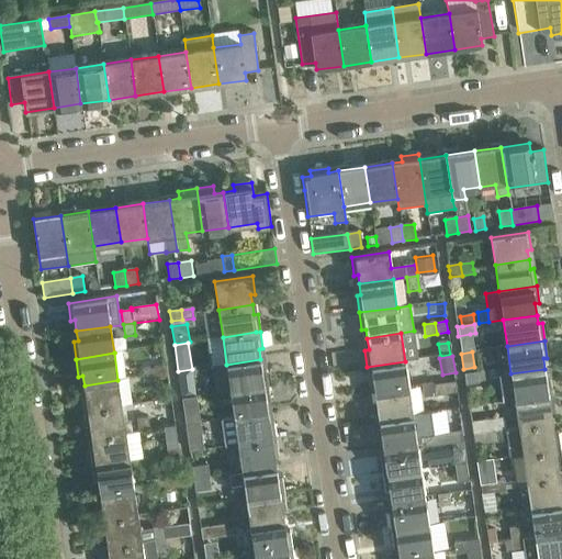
[(226,365),(212,367),(215,393),(231,391),(268,386),(266,368),(261,369),(260,359),(226,365)]
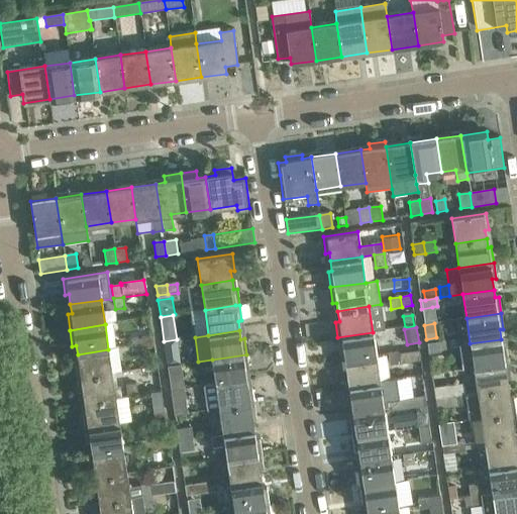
[(373,332),(337,337),(340,353),(343,353),(345,362),(376,357),(373,332)]
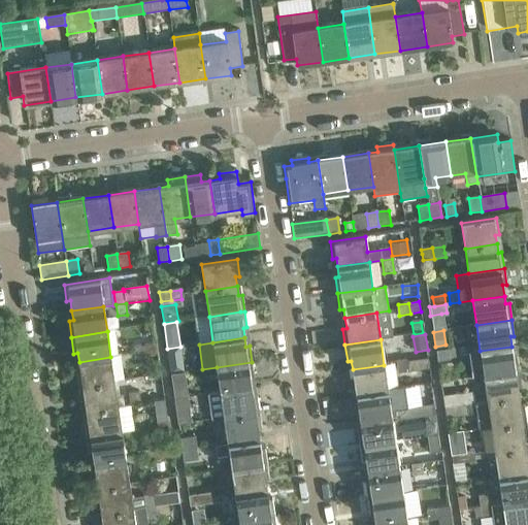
[(156,345),(145,347),(146,357),(158,356),(156,345)]
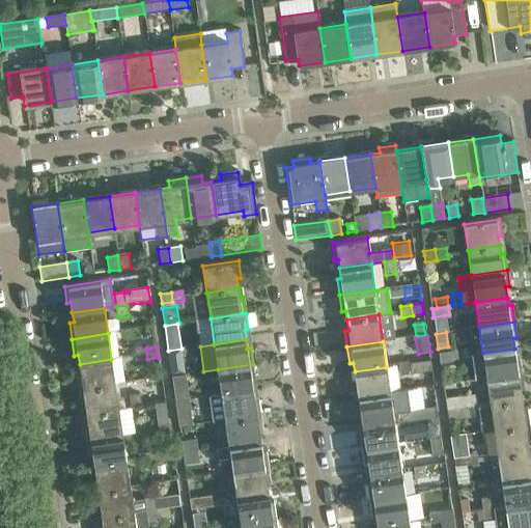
[(136,361),(147,359),(146,349),(134,351),(136,361)]
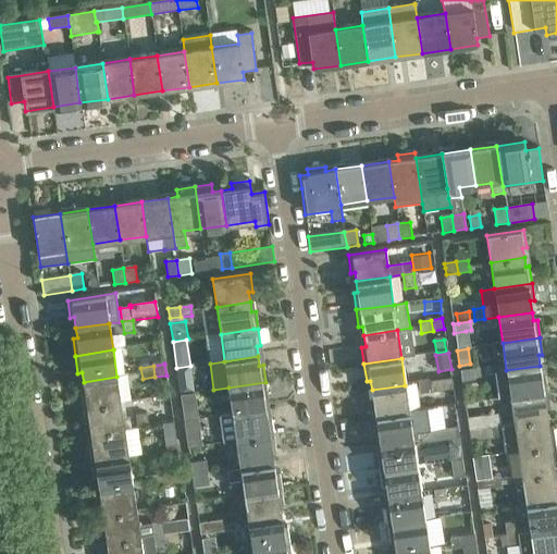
[(194,392),(190,366),(176,368),(181,394),(194,392)]
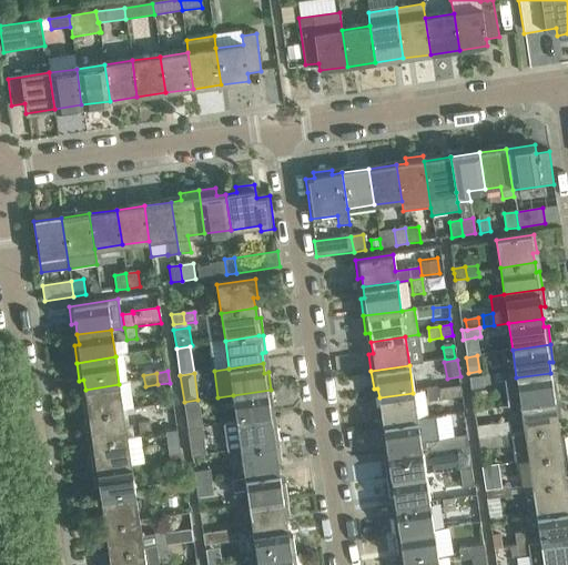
[(516,377),(506,379),(509,406),(520,405),(558,400),(556,382),(551,383),(550,373),(516,377)]
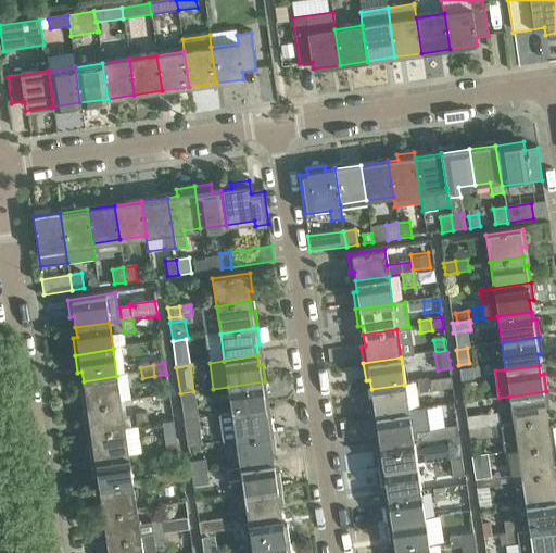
[(471,379),(482,378),(481,367),(470,369),(471,379)]
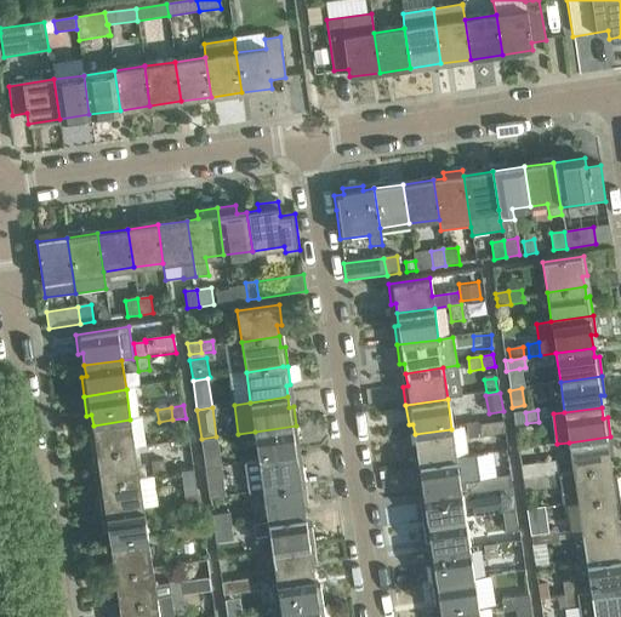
[(525,412),(513,413),(514,426),(527,423),(525,412)]
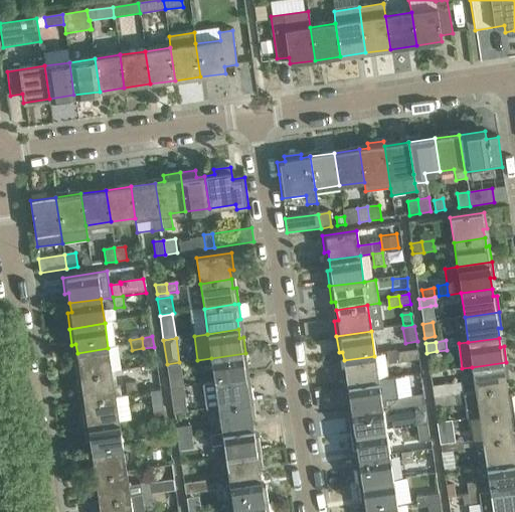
[(112,373),(108,348),(77,353),(78,362),(74,362),(76,378),(112,373)]
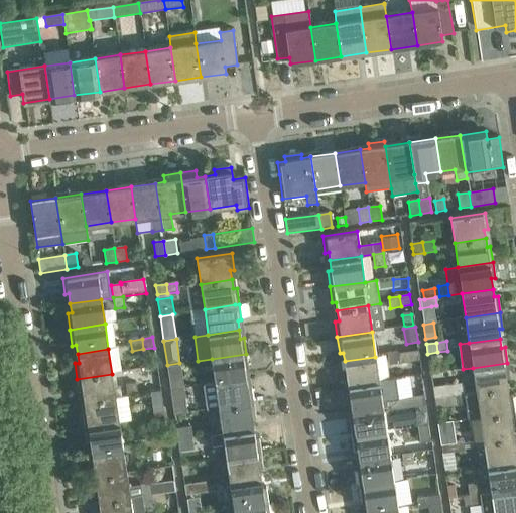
[(397,352),(386,353),(388,366),(419,361),(417,351),(397,354),(397,352)]
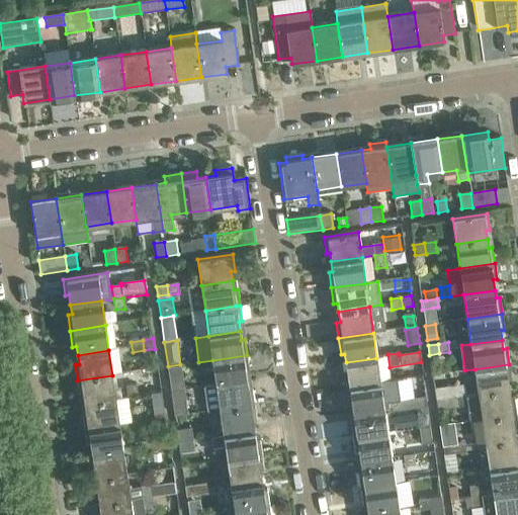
[(247,355),(212,360),(217,385),(247,381),(246,371),(250,371),(247,355)]
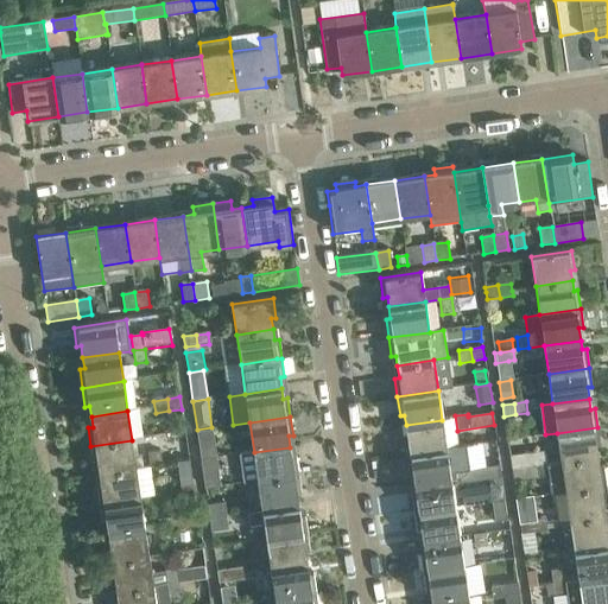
[(406,456),(447,450),(442,420),(406,425),(407,437),(403,437),(406,456)]
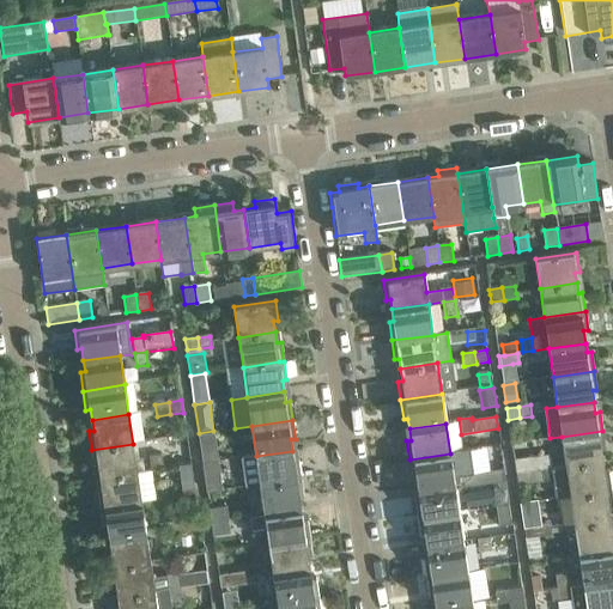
[(602,431),(562,437),(566,467),(602,461),(601,450),(606,450),(602,431)]
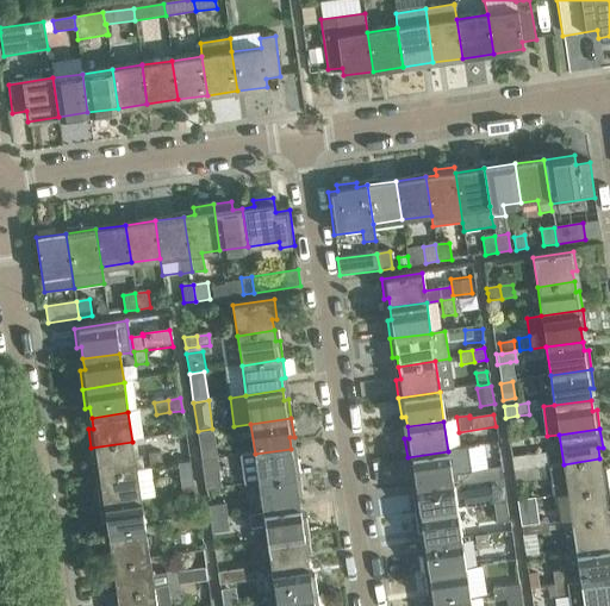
[(213,430),(198,432),(203,462),(218,460),(213,430)]
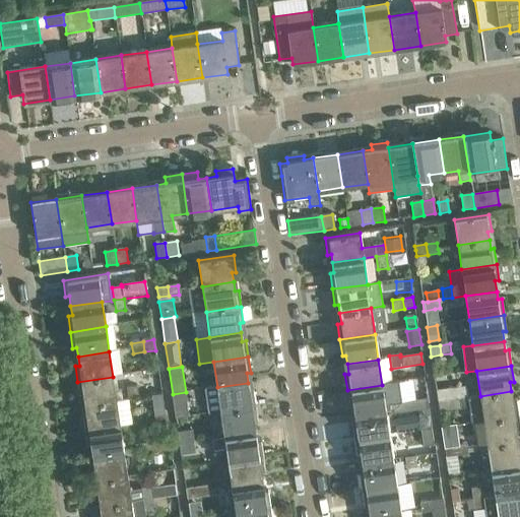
[(117,402),(113,377),(77,382),(79,398),(83,398),(85,406),(117,402)]
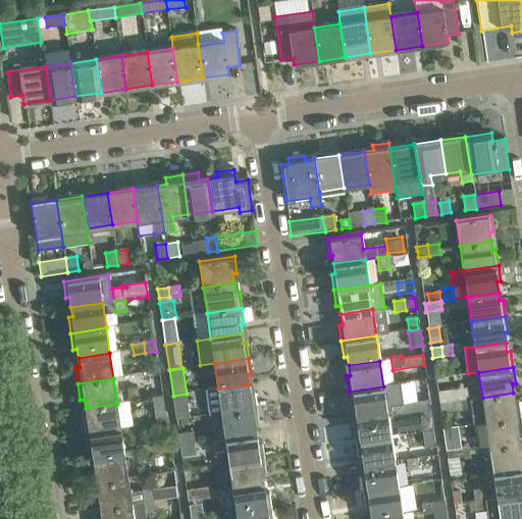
[(218,388),(205,391),(209,416),(221,414),(257,409),(254,393),(251,394),(249,384),(218,388)]
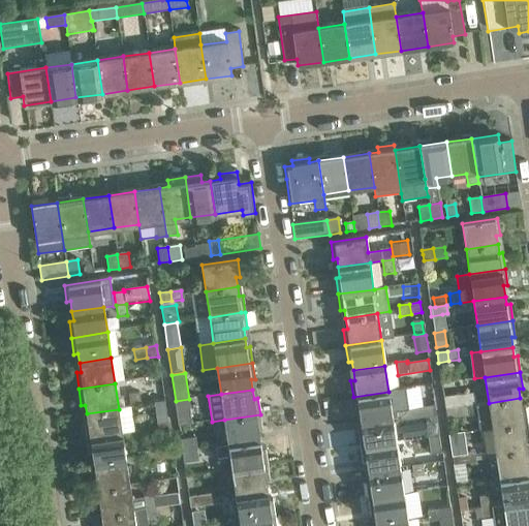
[(389,392),(353,397),(355,413),(360,412),(361,421),(393,416),(400,415),(401,421),(418,419),(417,407),(408,408),(406,390),(389,392)]
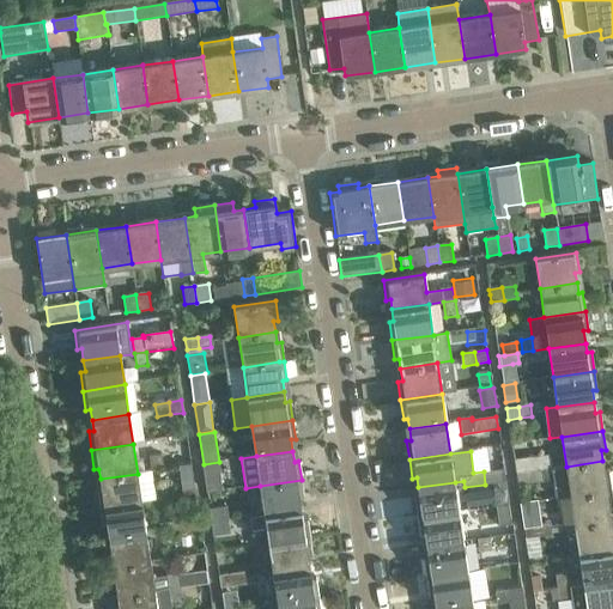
[(539,470),(551,469),(548,455),(514,460),(516,473),(539,470)]
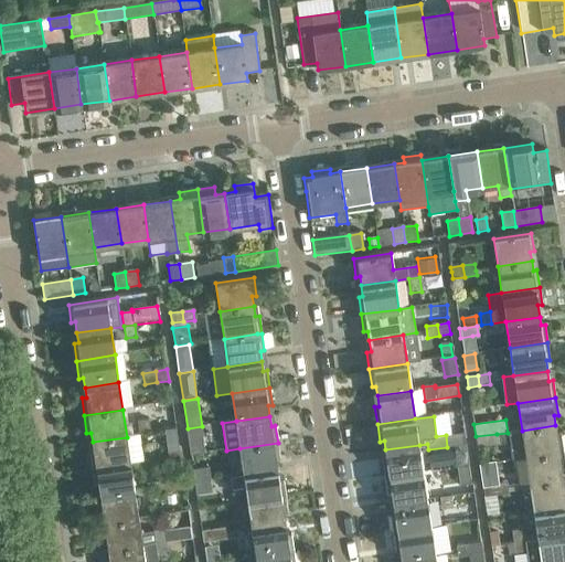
[(139,434),(151,433),(149,421),(138,422),(139,434)]
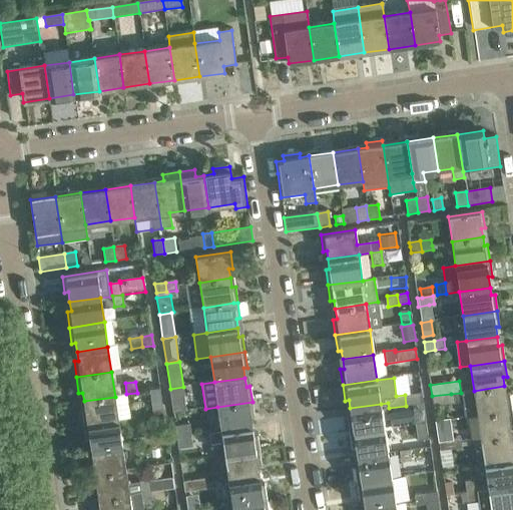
[(465,418),(477,416),(512,411),(509,395),(506,396),(504,386),(474,391),(461,393),(451,394),(453,403),(463,402),(465,418)]
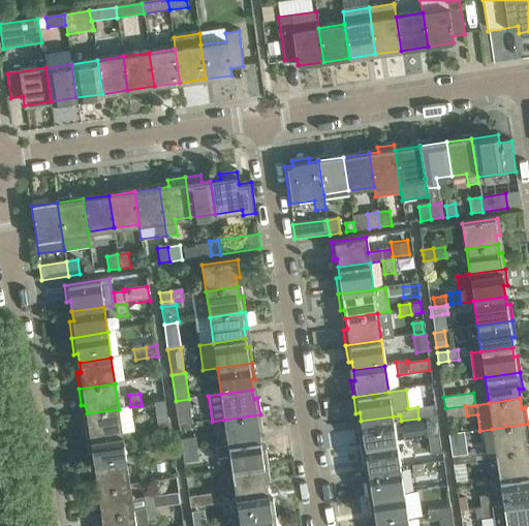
[(189,399),(176,401),(179,426),(192,424),(189,399)]
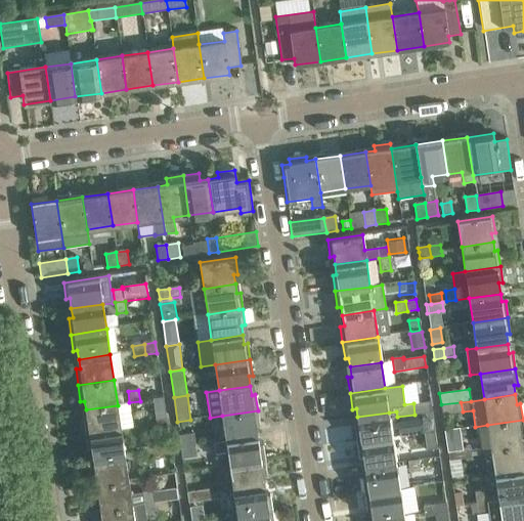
[(153,400),(156,420),(166,419),(163,398),(153,400)]
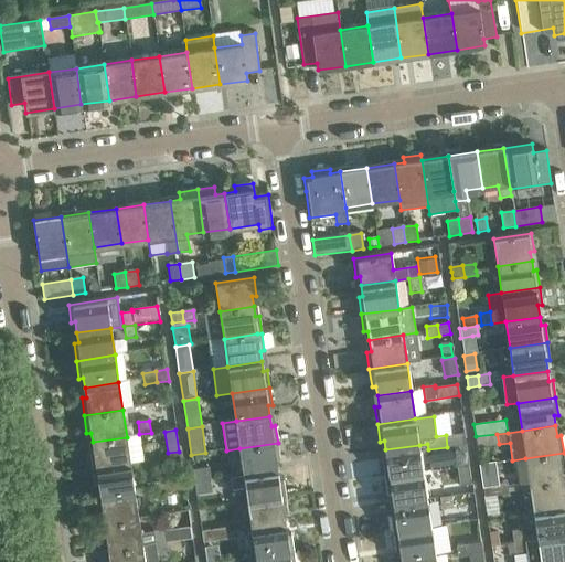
[(466,444),(465,432),(446,435),(447,447),(455,446),(466,444)]
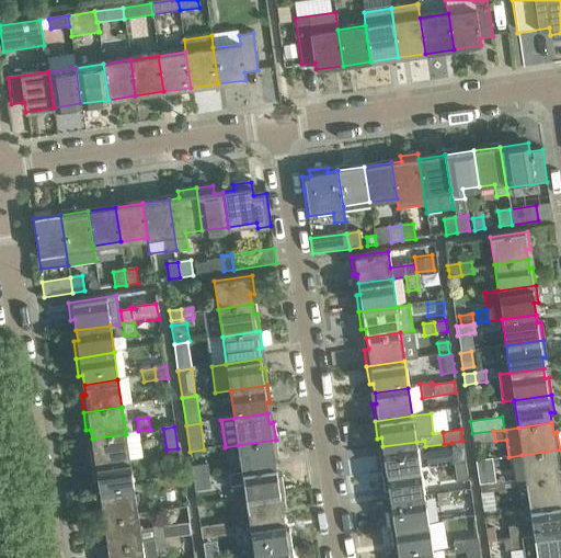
[(129,460),(126,434),(92,439),(93,448),(89,450),(91,466),(129,460)]
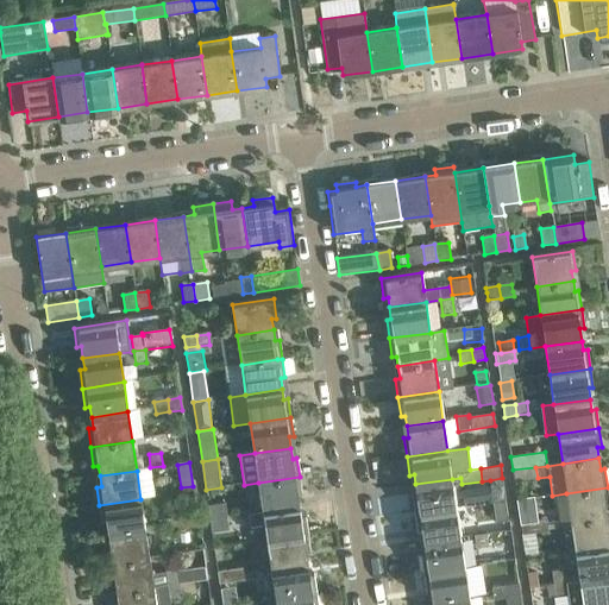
[(263,512),(300,508),(297,496),(302,496),(300,477),(258,483),(263,512)]
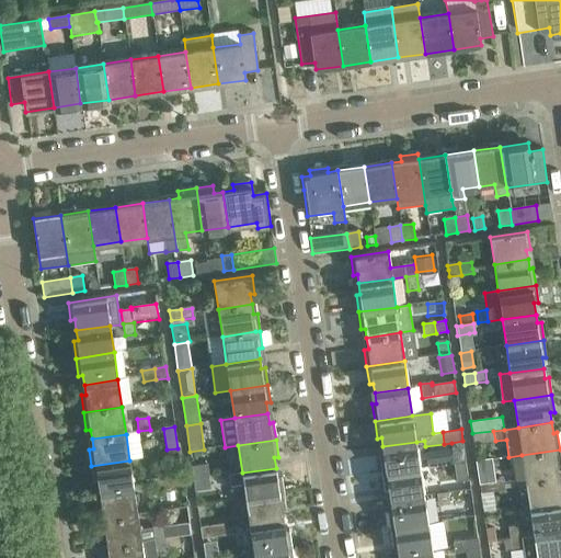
[(462,441),(451,443),(454,465),(466,463),(462,441)]
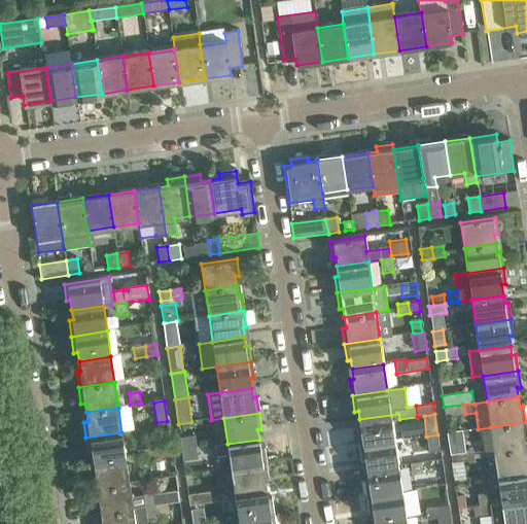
[(359,447),(394,442),(391,415),(359,419),(360,430),(357,430),(359,447)]
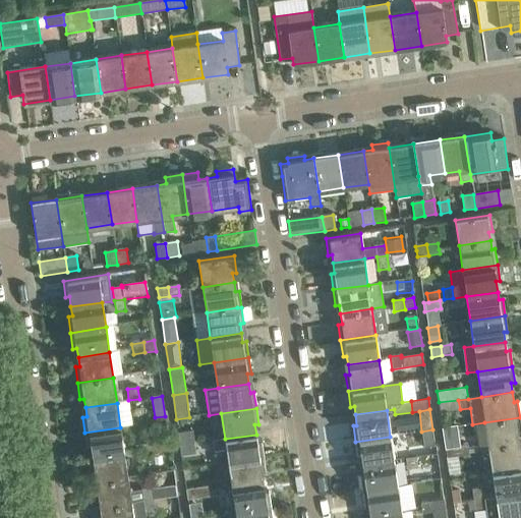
[(520,434),(520,425),(520,417),(484,422),(488,448),(520,443),(518,434),(520,434)]
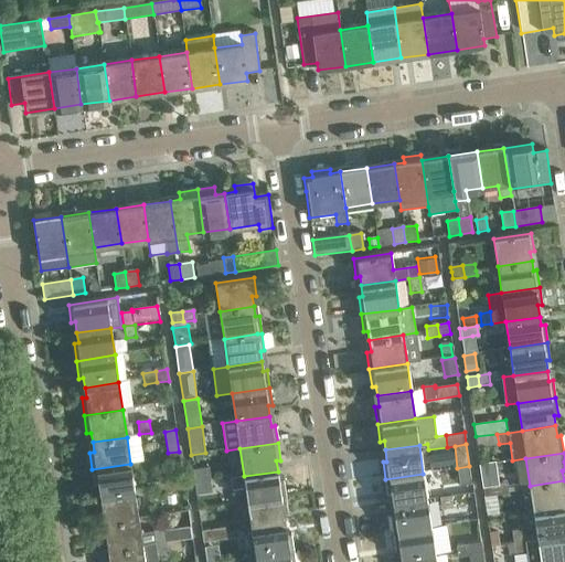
[(496,463),(480,465),(483,488),(494,486),(499,486),(496,463)]
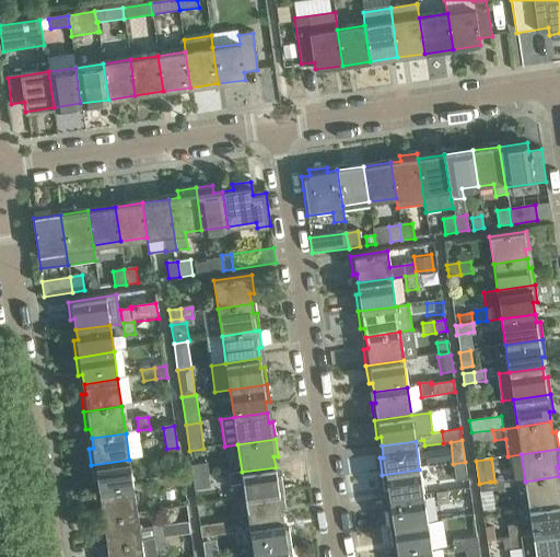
[(133,487),(129,460),(91,465),(94,483),(98,483),(100,491),(133,487)]
